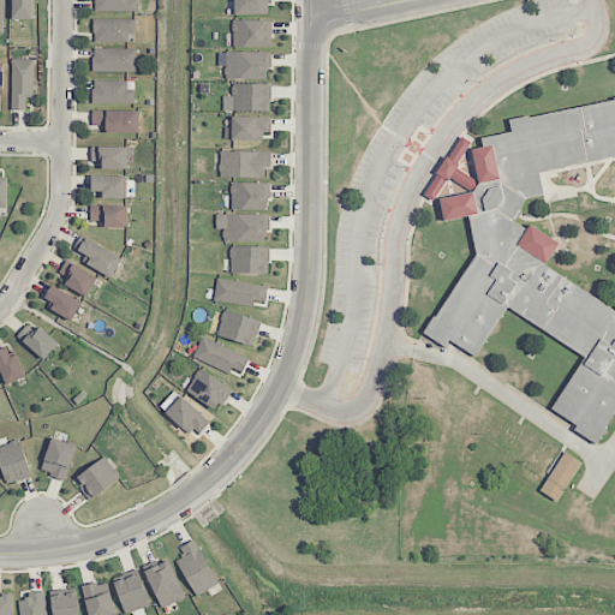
[(12,0),(13,19),(34,19),(33,0),(12,0)]
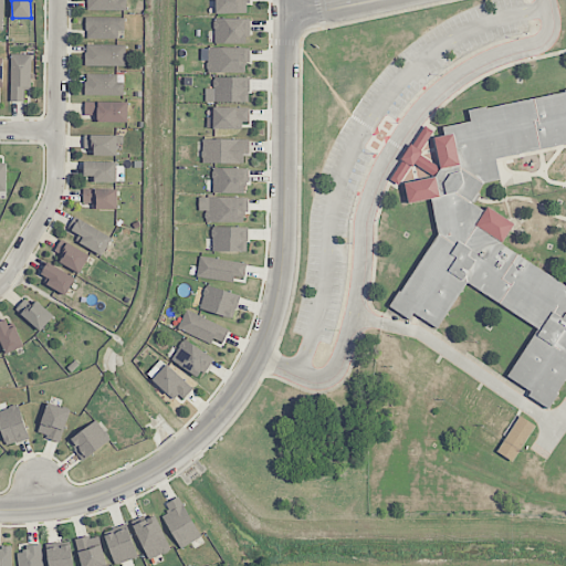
[(86,0),(86,10),(124,10),(123,0),(86,0)]
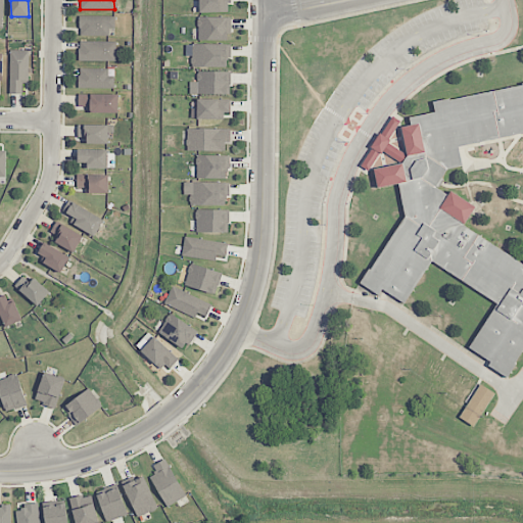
[(198,0),(199,13),(231,12),(230,0),(198,0)]
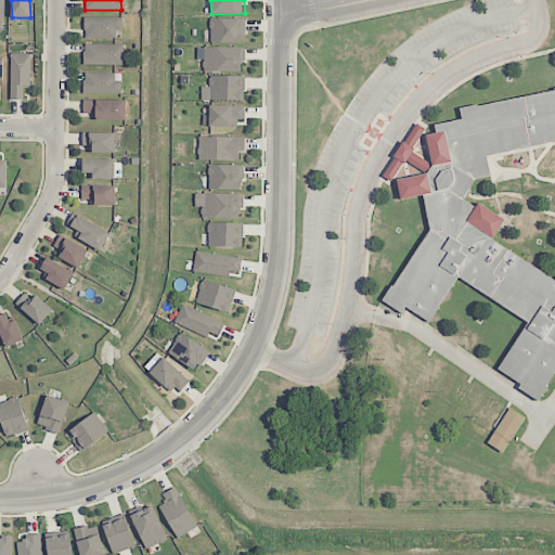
[(116,38),(116,29),(121,30),(121,17),(85,16),(84,38),(116,38)]
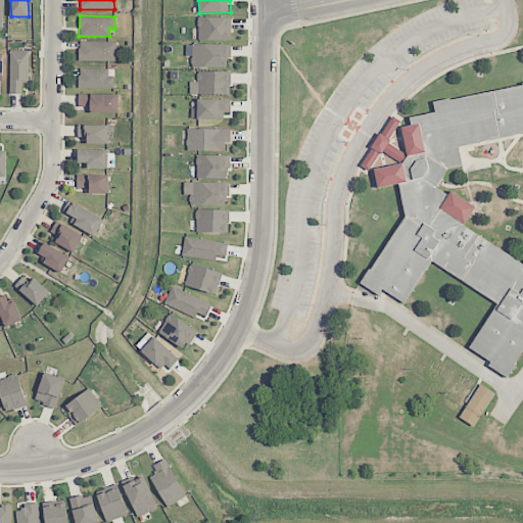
[(198,41),(230,40),(230,16),(198,17),(198,41)]
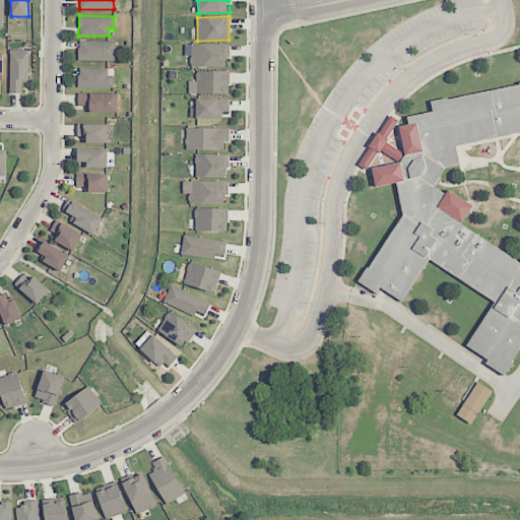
[(115,61),(116,42),(78,41),(78,60),(115,61)]
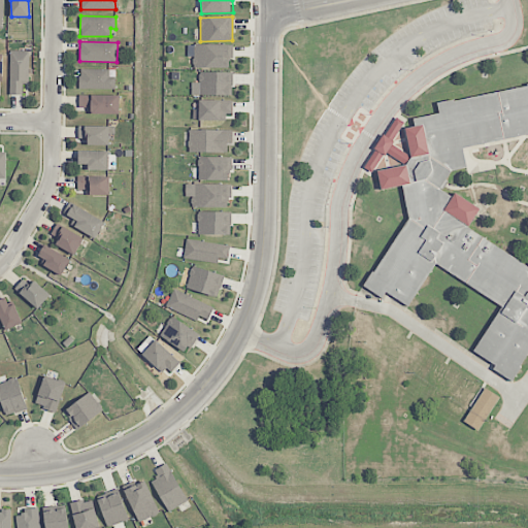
[(193,67),(231,68),(231,44),(194,44),(193,67)]
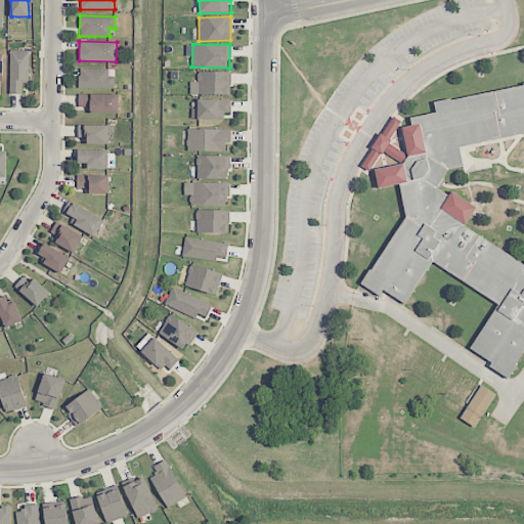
[(29,50),(9,50),(10,94),(23,94),(22,83),(29,83),(29,50)]
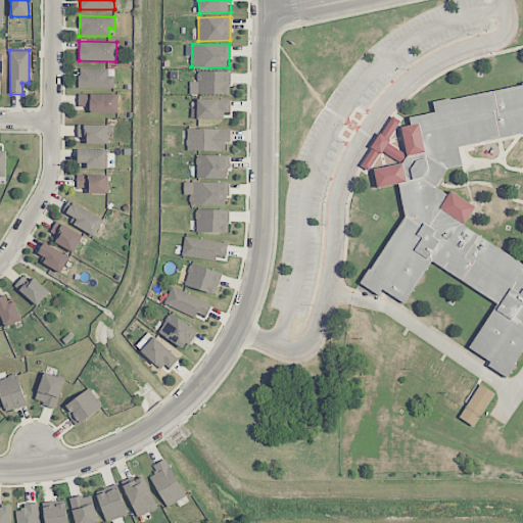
[(114,88),(114,76),(108,76),(108,68),(79,68),(79,88),(114,88)]
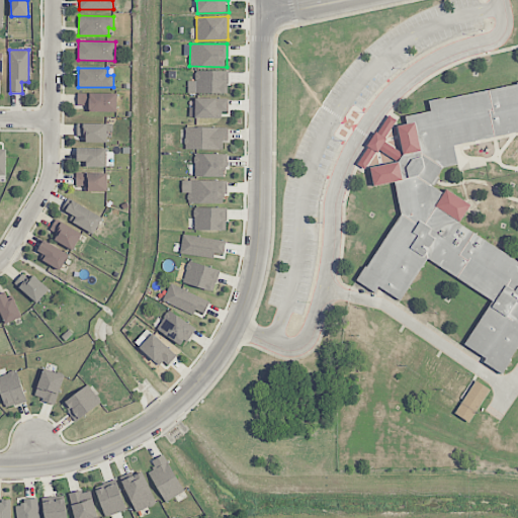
[(228,71),(194,70),(194,81),(188,81),(187,93),(228,94),(228,71)]
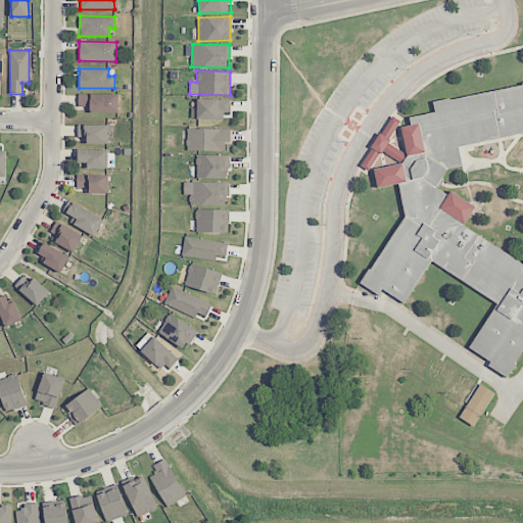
[(409,116),(410,126),(401,127),(407,163),(374,168),(377,187),(399,184),(403,212),(364,282),(403,305),(429,262),(496,300),(468,351),(512,376),(522,355),(522,86),(432,100),(434,113),(409,116)]
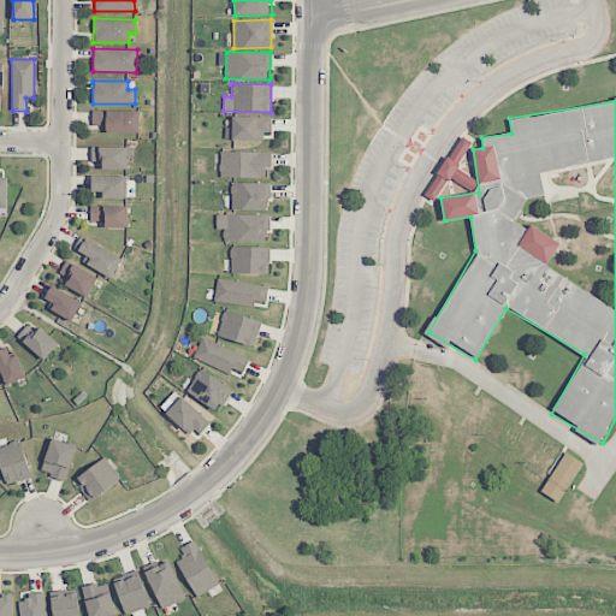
[(102,134),(138,134),(138,111),(93,111),(92,125),(102,125),(102,134)]
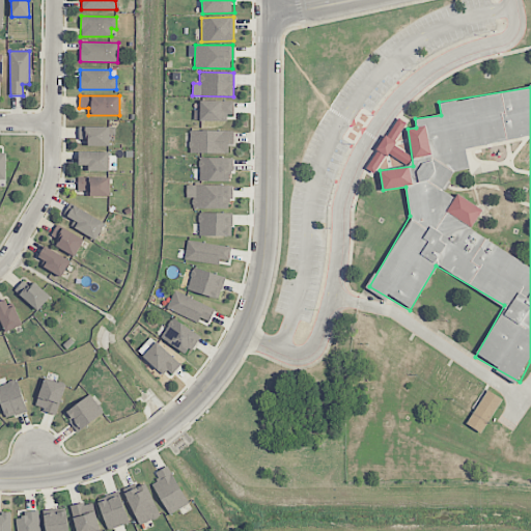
[(227,121),(227,114),(233,114),(234,102),(200,100),(199,113),(195,113),(194,120),(227,121)]
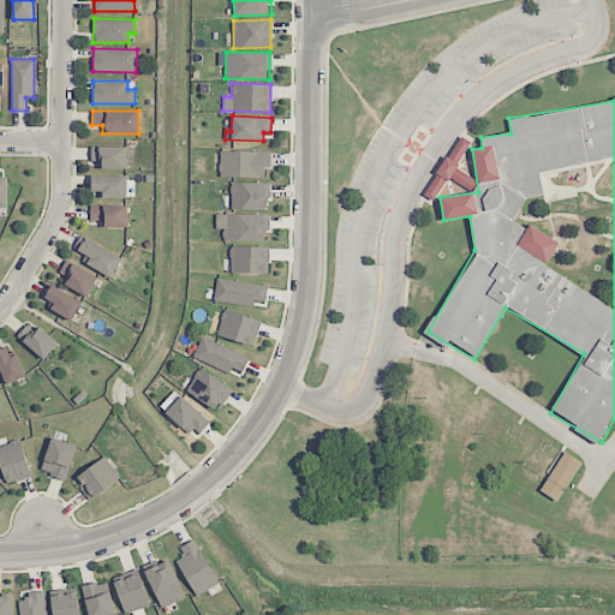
[(424,195),(434,201),(449,177),(471,189),(477,179),(455,166),(470,142),(460,136),(424,195)]
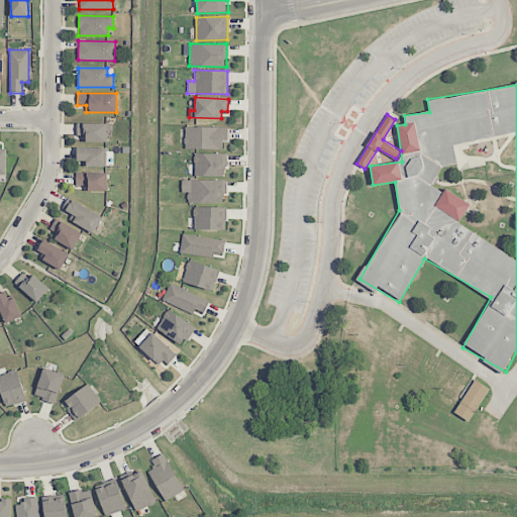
[(106,123),(77,123),(77,136),(85,136),(86,142),(106,141),(106,123)]
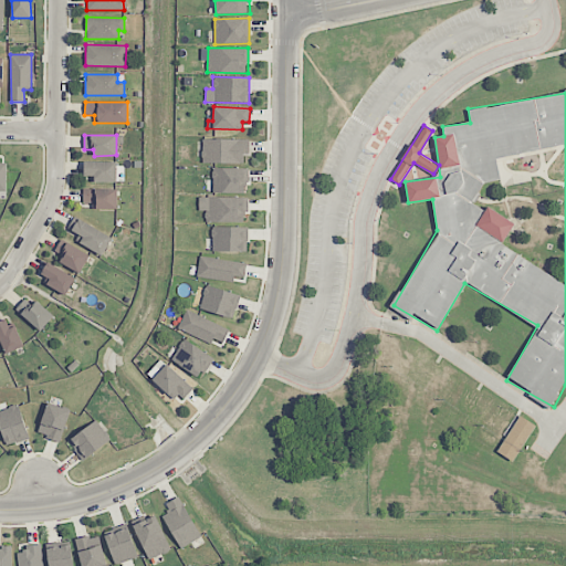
[(247,139),(202,139),(202,163),(247,164),(247,139)]
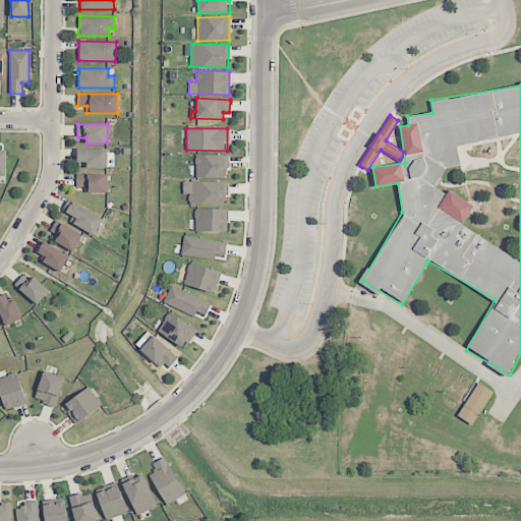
[(85,168),(107,168),(107,149),(77,149),(77,162),(85,162),(85,168)]
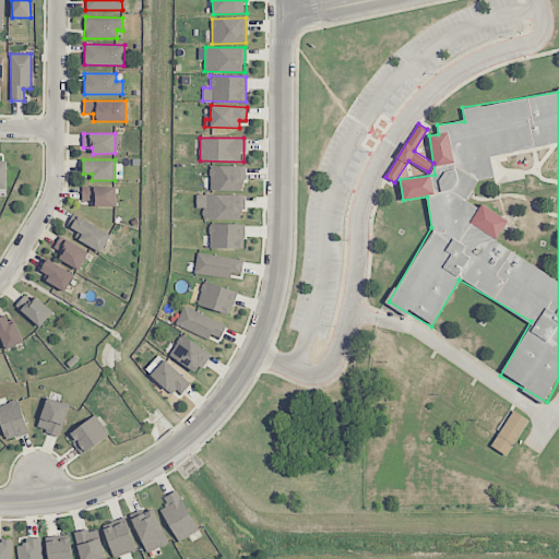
[(210,190),(244,191),(245,166),(210,166),(210,190)]
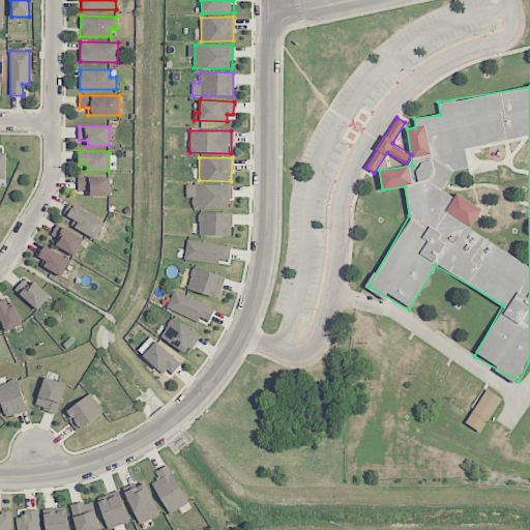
[(110,195),(111,177),(78,176),(78,194),(110,195)]
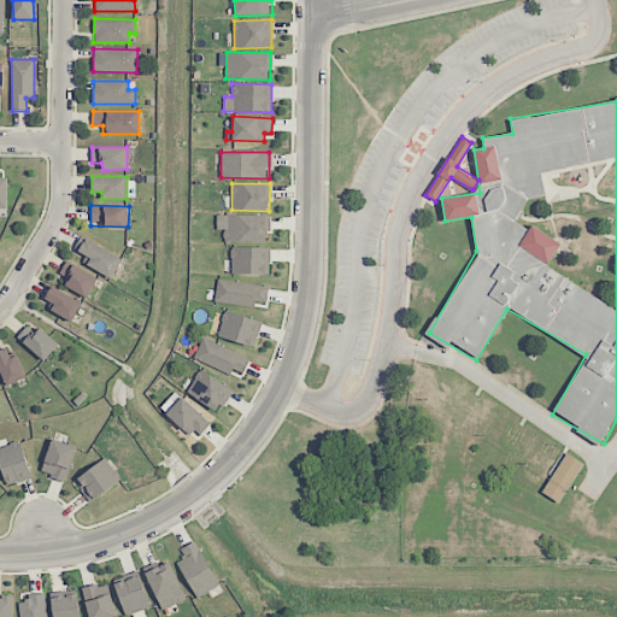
[(269,242),(269,216),(217,215),(216,230),(223,230),(223,242),(269,242)]
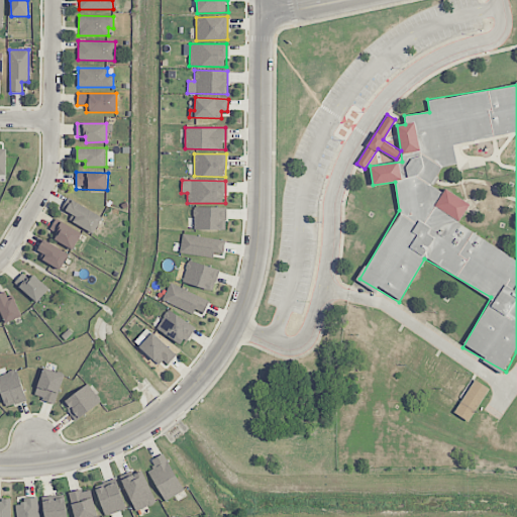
[(94,232),(102,215),(67,199),(62,209),(72,214),(69,221),(94,232)]
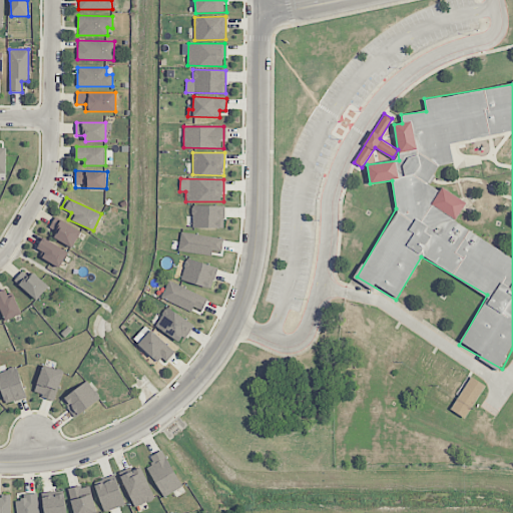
[(223,228),(224,206),(192,205),(191,227),(223,228)]
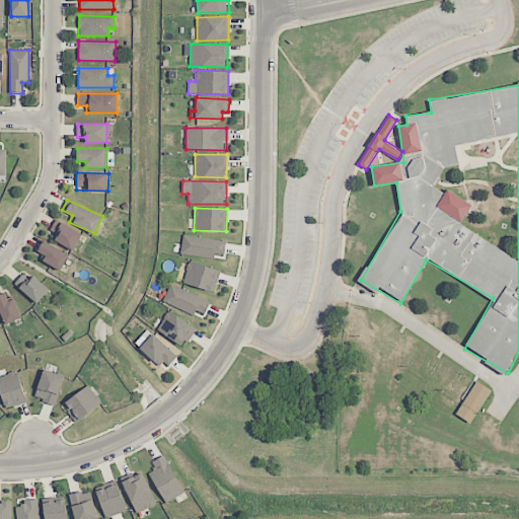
[(55,240),(73,250),(82,233),(56,219),(50,230),(58,234),(55,240)]
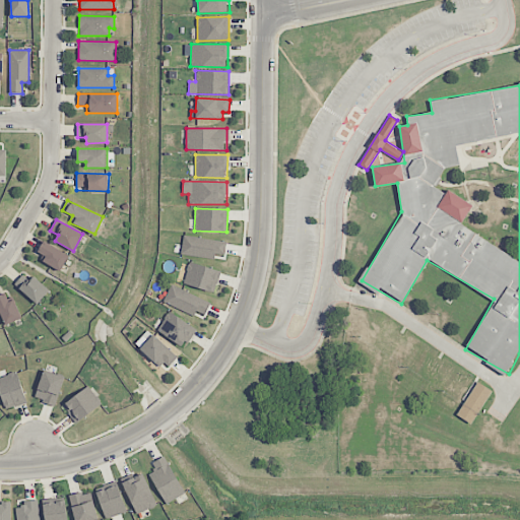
[(225,241),(183,237),(181,255),(215,259),(215,256),(223,257),(225,241)]
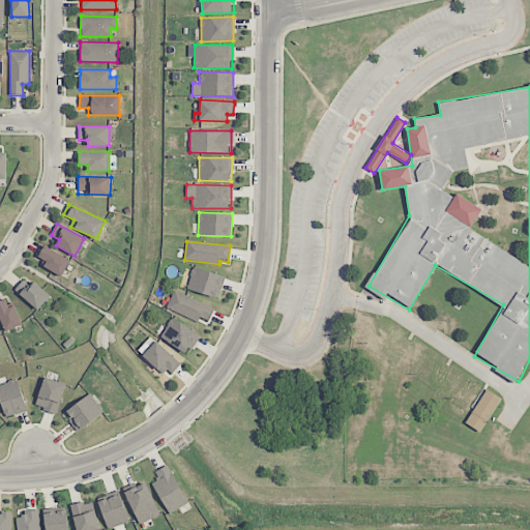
[(48,262),(45,267),(61,276),(70,261),(45,245),(38,257),(48,262)]
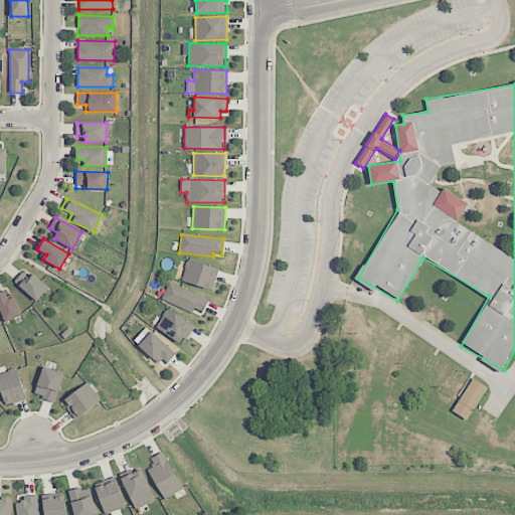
[(218,269),(187,260),(181,281),(212,290),(218,269)]
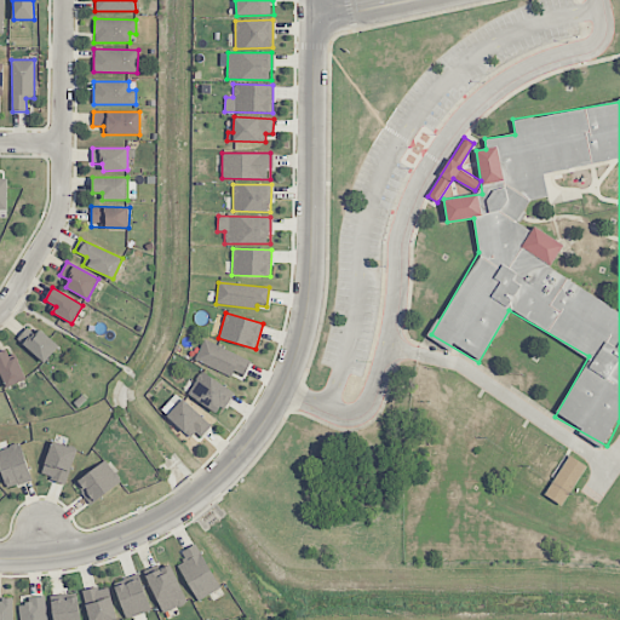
[(17,338),(44,362),(58,346),(32,322),(17,338)]
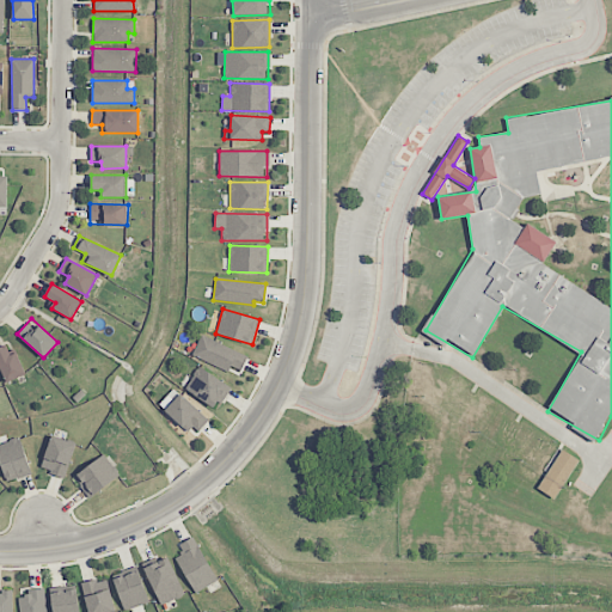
[(231,365),(242,369),(248,356),(201,335),(193,355),(227,372),(231,365)]
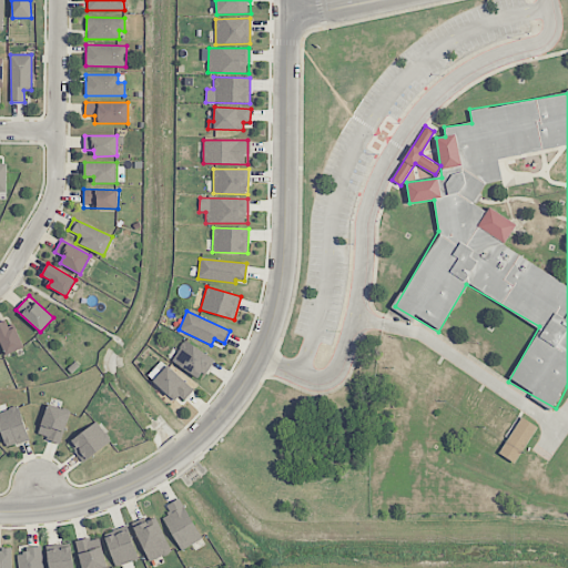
[(0,343),(4,355),(23,347),(16,327),(10,330),(6,320),(0,322),(0,343)]
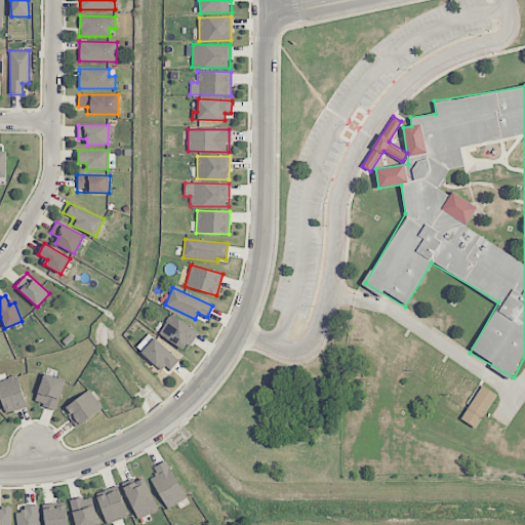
[(187,350),(198,330),(169,315),(159,334),(187,350)]
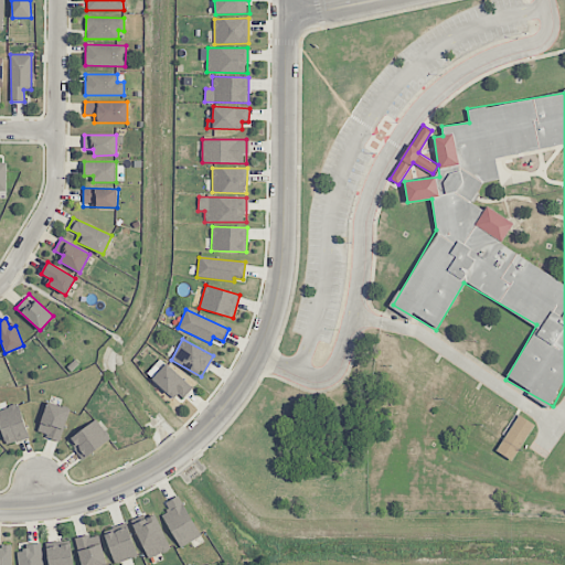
[(179,402),(192,388),(161,359),(148,372),(179,402)]
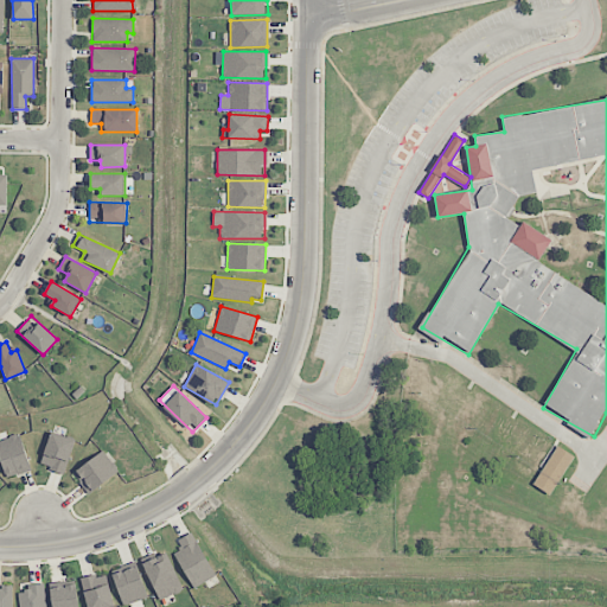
[(76,440),(51,432),(40,465),(64,473),(76,440)]
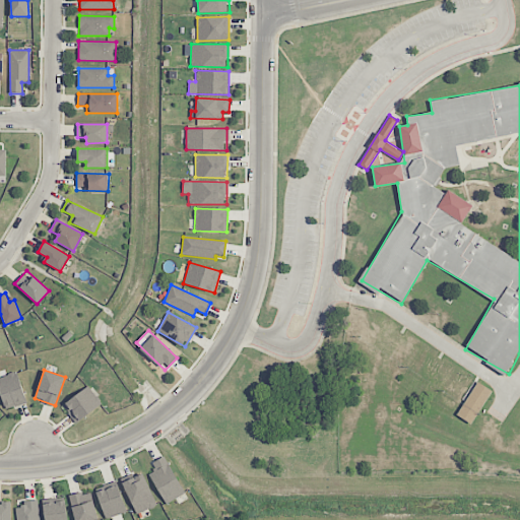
[(26,402),(17,372),(0,377),(0,391),(6,409),(26,402)]
